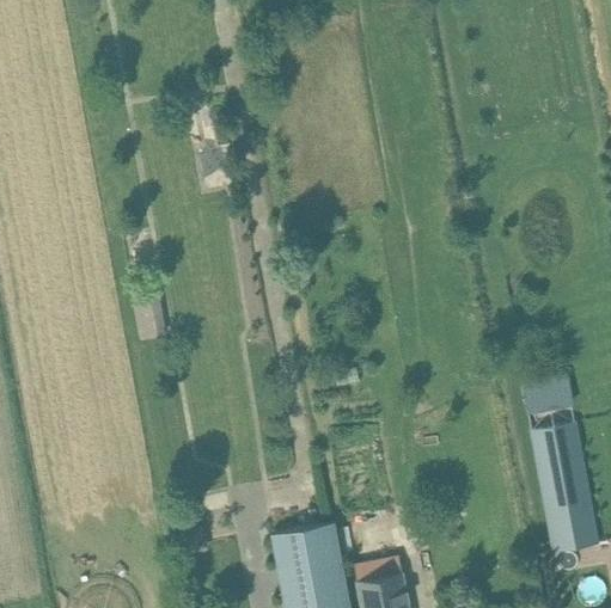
[(154,294),(129,298),(138,342),(162,337),(154,294)]
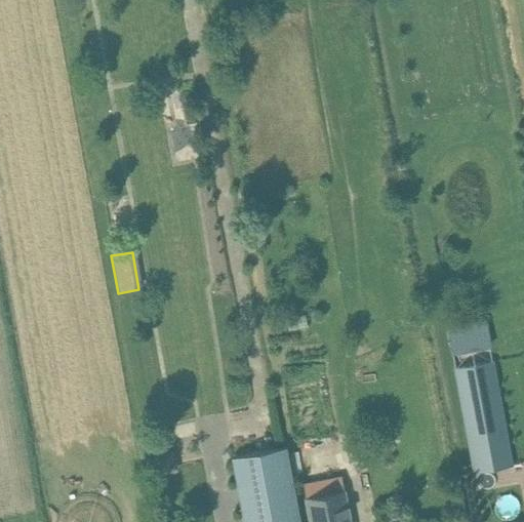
[(483,323),(446,330),(451,356),(488,350),(483,323)]
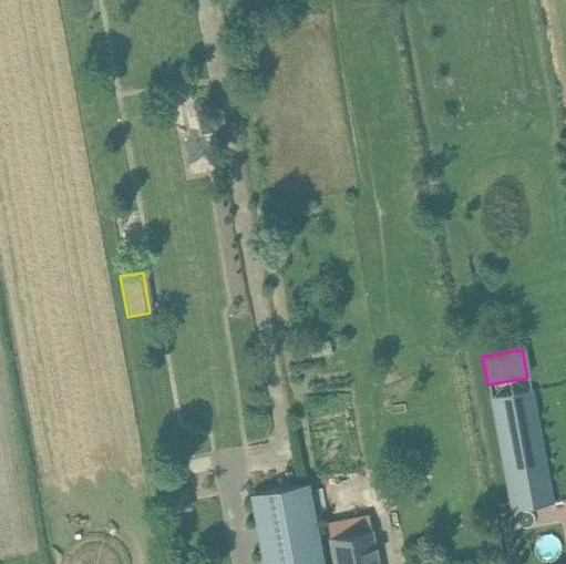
[(531,393),(491,401),(511,512),(551,505),(547,485),(531,393)]
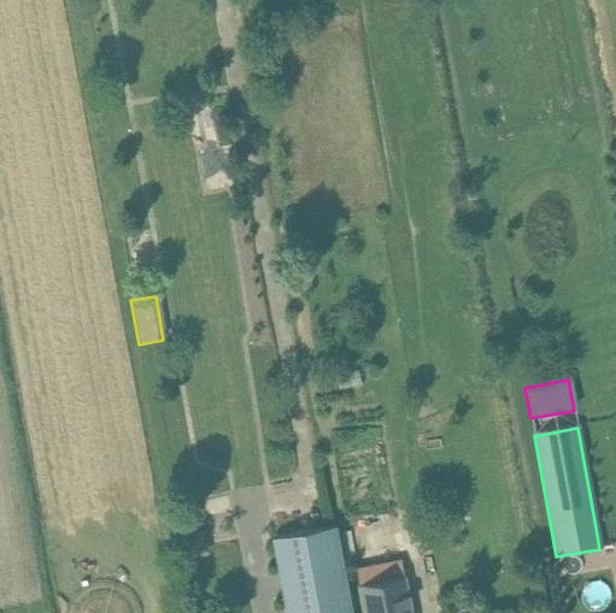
[(351,612),(336,528),(273,540),(285,612),(351,612)]
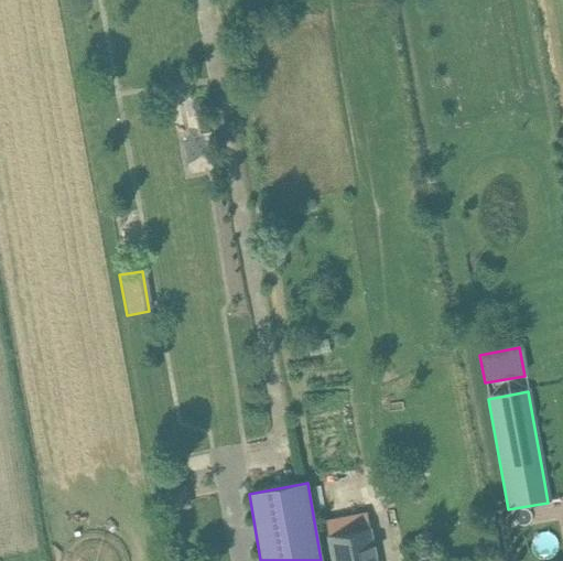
[(375,560),(367,515),(325,522),(332,560),(375,560)]
